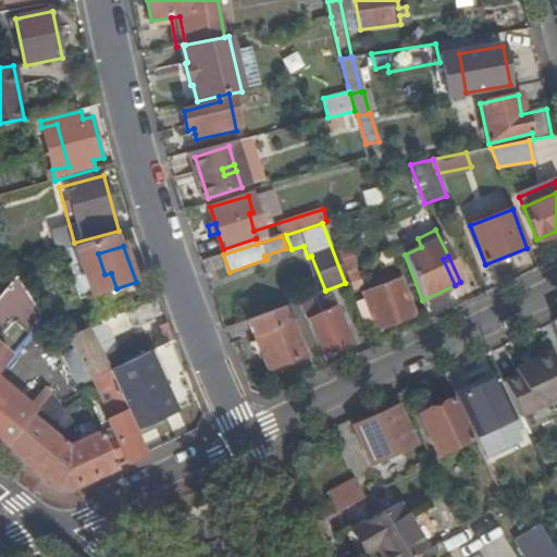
[(0,370),(27,336),(42,318),(16,275),(0,296),(0,370)]
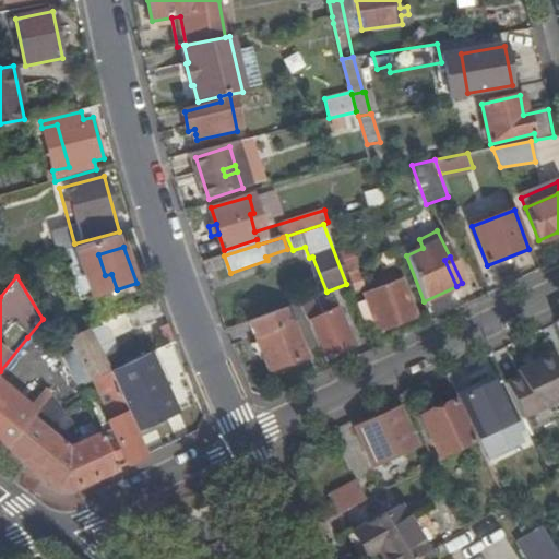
[(417,317),(403,280),(366,294),(380,331),(417,317)]
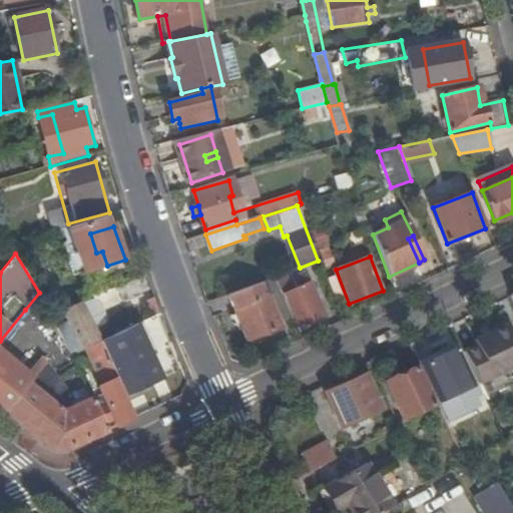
[(327,316),(307,274),(295,280),(299,289),(287,295),(303,329),(327,316)]
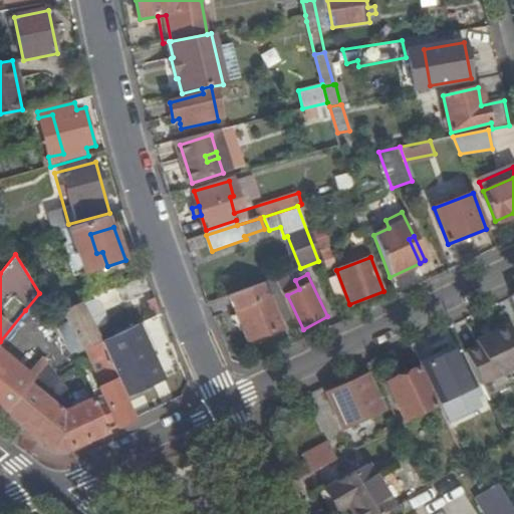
[(295,320),(277,278),(231,295),(247,340),(282,327),(281,325),(295,320)]
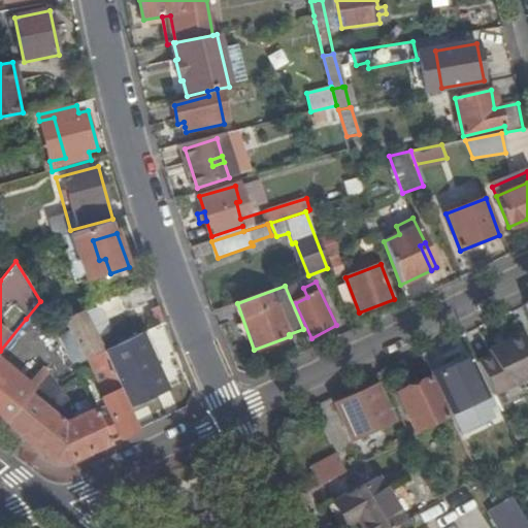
[(40,301),(26,319),(33,331),(52,321),(40,301)]
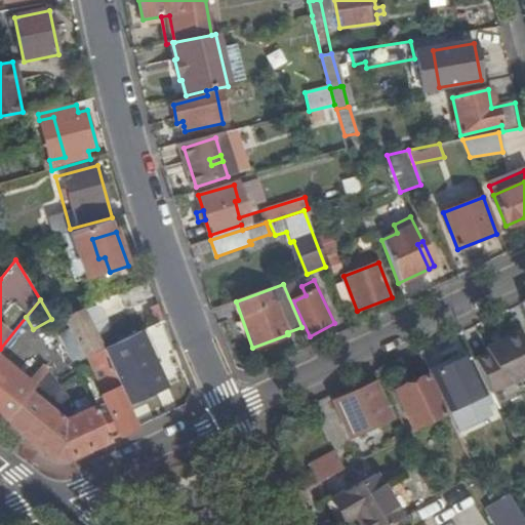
[(97,307),(84,312),(96,338),(111,332),(113,325),(105,309),(97,307)]
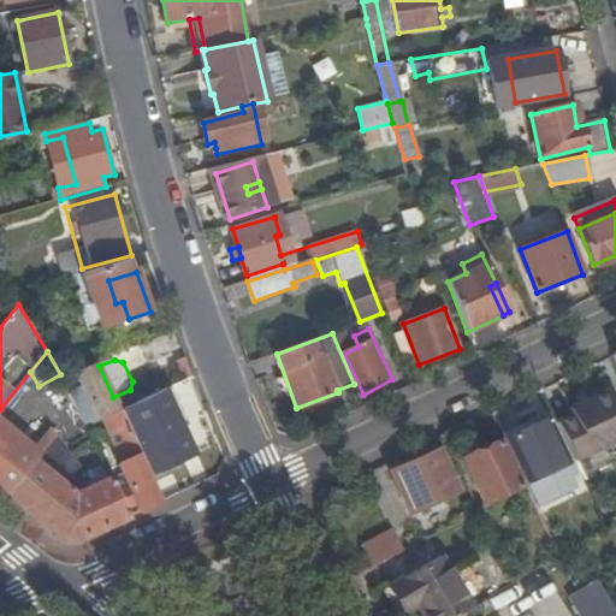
[(84,390),(100,421),(105,419),(122,412),(113,397),(99,366),(78,375),(83,384),(77,388),(80,392),(84,390)]
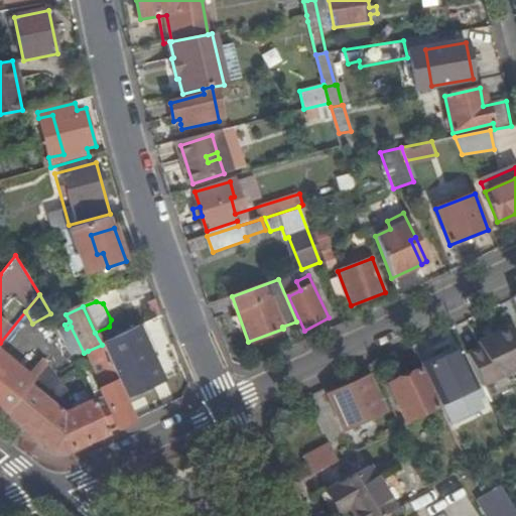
[(145,345),(169,334),(163,316),(138,329),(145,345)]
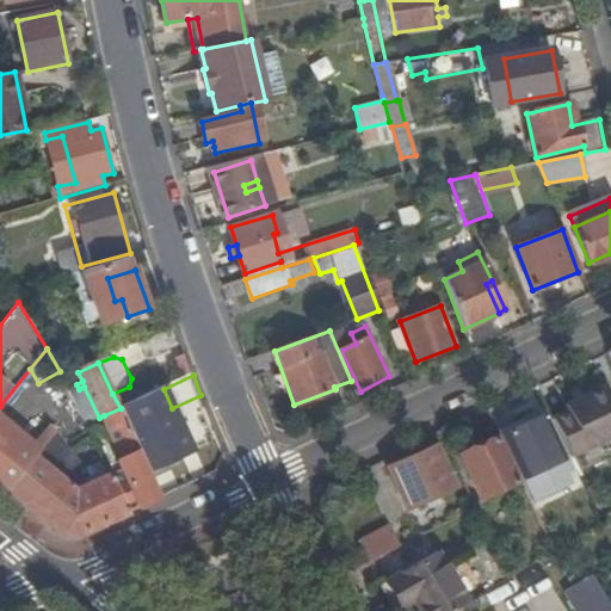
[(79,406),(87,424),(99,418),(84,387),(79,389),(72,393),(79,406)]
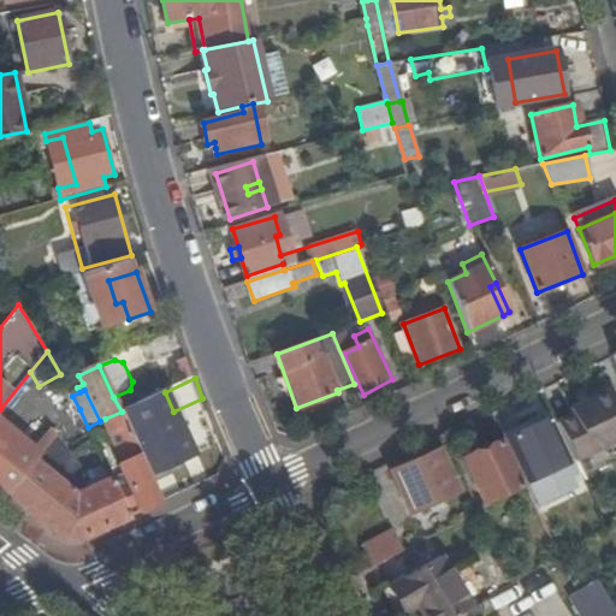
[(557,422),(582,478),(610,465),(602,449),(615,442),(615,400),(612,390),(588,401),(591,407),(557,422)]
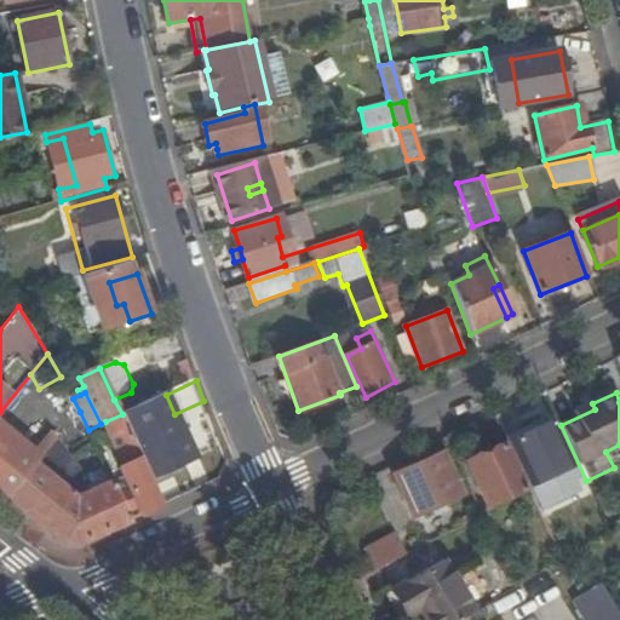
[(128,486),(118,491),(131,521),(165,506),(151,477),(143,458),(137,443),(122,414),(105,422),(124,463),(120,463),(128,486)]
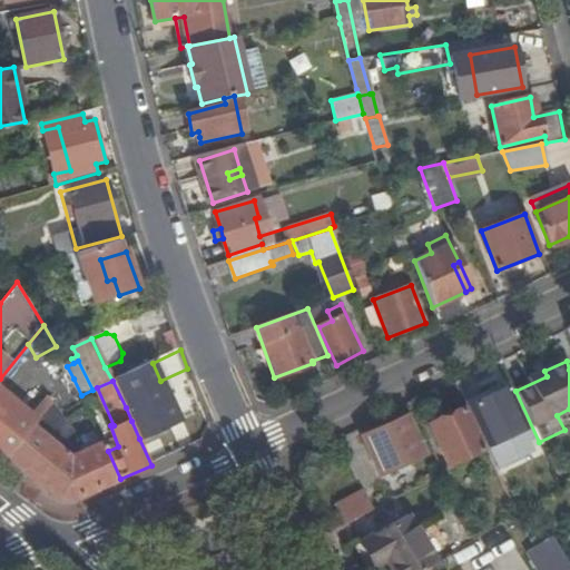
[(508,389),(491,395),(485,399),(470,405),(489,445),(526,428),(508,389)]
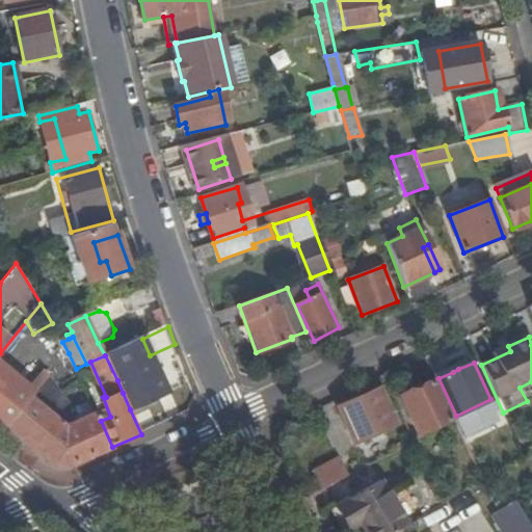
[(0,421),(6,427),(30,399),(35,393),(0,364),(0,421)]
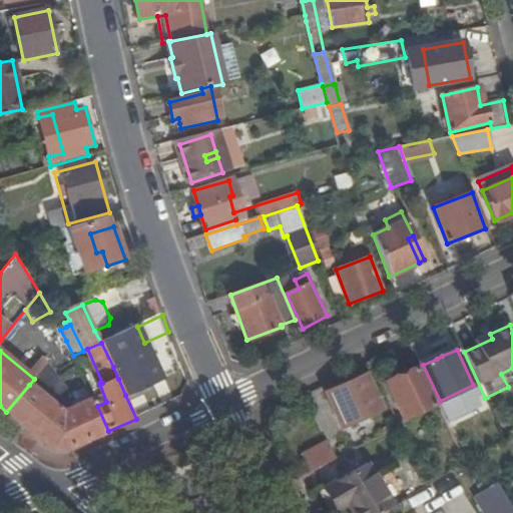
[(118,379),(125,395),(146,386),(148,390),(157,387),(155,383),(173,374),(161,351),(137,363),(135,358),(113,367),(118,379)]
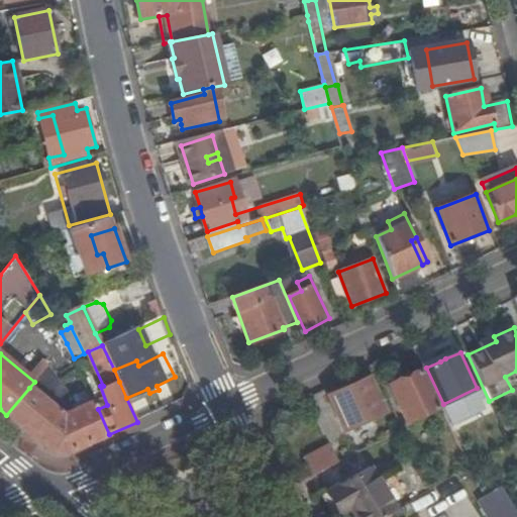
[(436,409),(419,371),(389,385),(407,422),(436,409)]
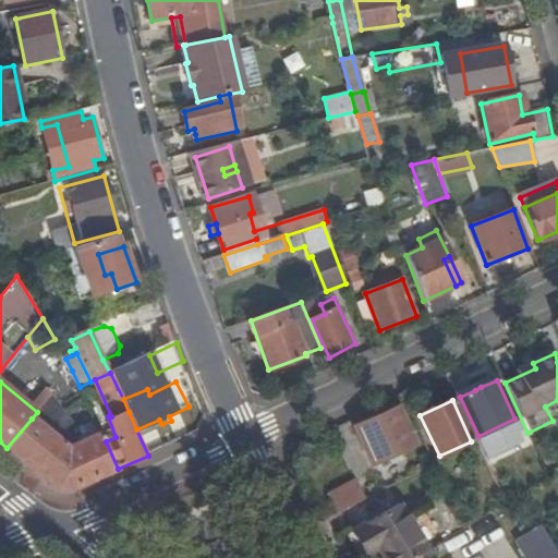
[(414,446),(399,409),(355,427),(372,465),(414,446)]
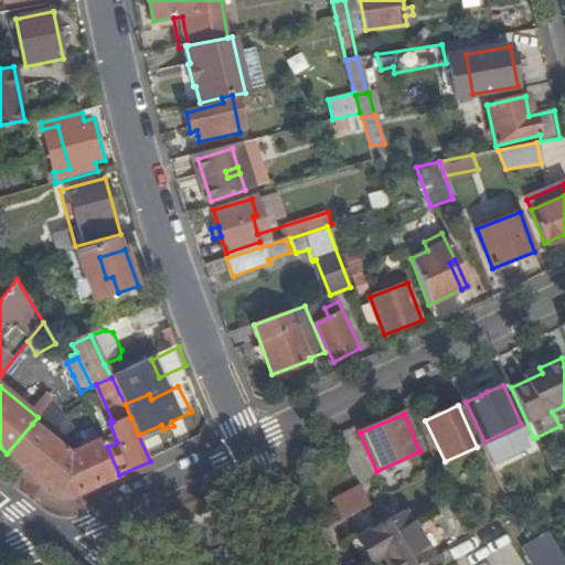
[(107,447),(104,440),(87,449),(84,444),(65,452),(32,424),(7,454),(59,496),(73,497),(119,475),(107,447)]
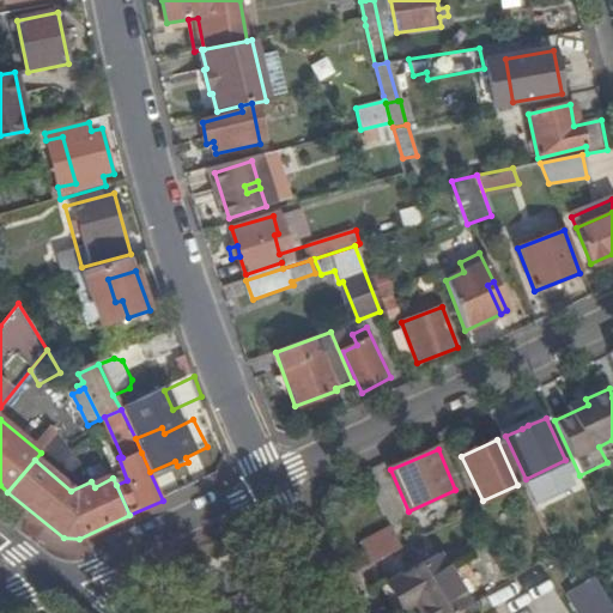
[(370,566),(398,552),(387,532),(360,546),(370,566)]
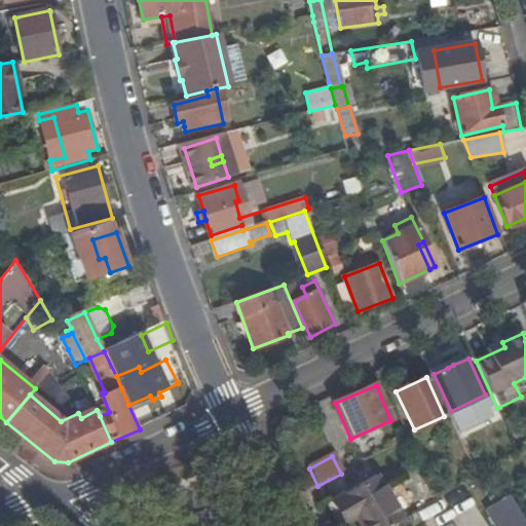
[(391,525),(399,522),(403,520),(377,477),(332,503),(344,525),(348,525),(359,520),(361,525),(391,525)]
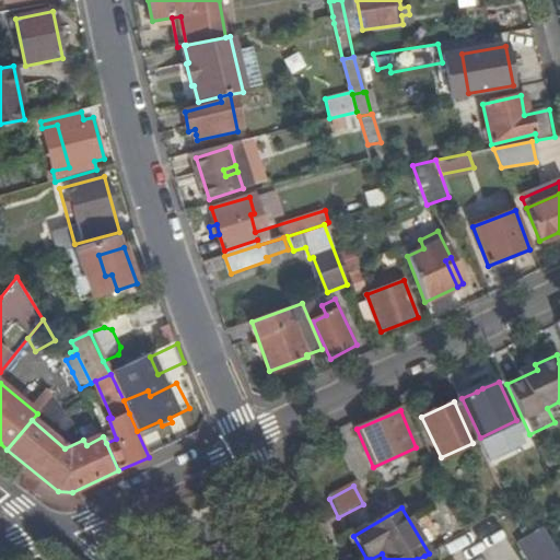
[(523,559),(559,559),(559,558),(538,526),(513,544),(523,559)]
